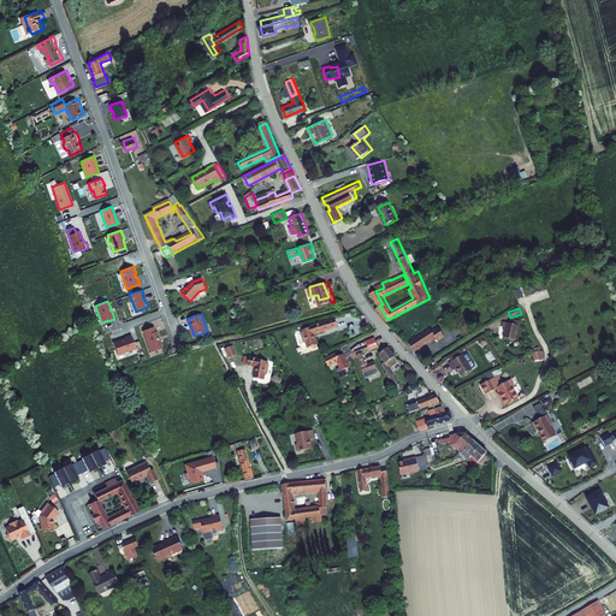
[(309,327),(307,329),(309,336),(308,342),(309,341),(312,347),(321,344),(319,337),(318,337),(317,333),(341,325),(338,317),(309,326),(309,327)]
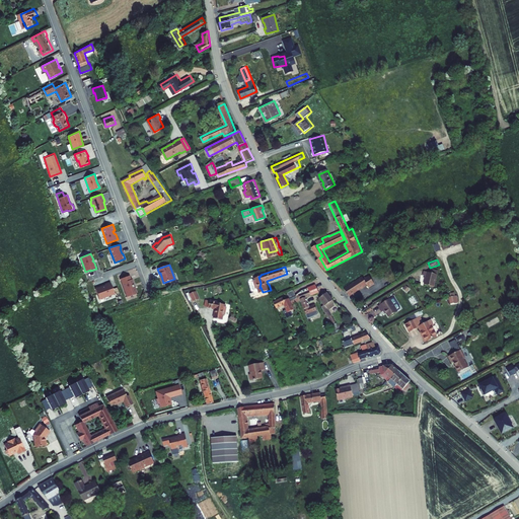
[(439,273),(424,270),(424,275),(427,275),(426,284),(437,285),(439,273)]
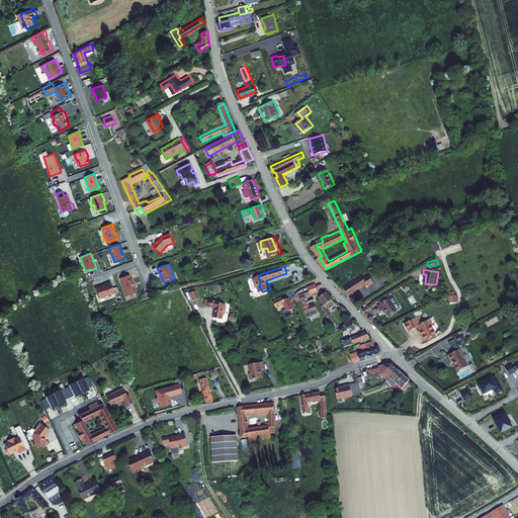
[(131,278),(130,274),(120,277),(126,295),(136,292),(137,290),(135,285),(134,286),(133,283),(134,283),(132,278),(131,278)]
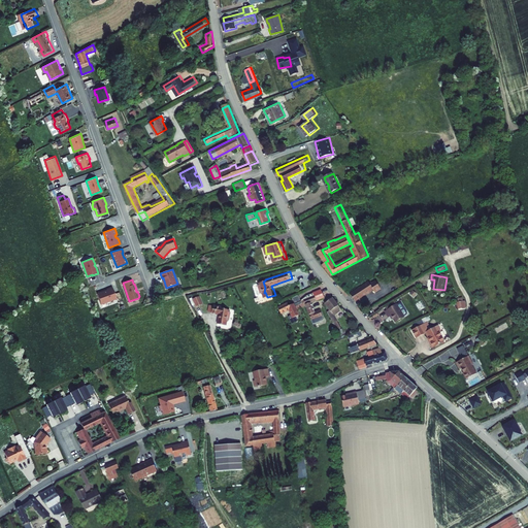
[(354,291),(358,299),(376,289),(378,292),(384,289),(380,281),(374,284),(372,281),(354,291)]
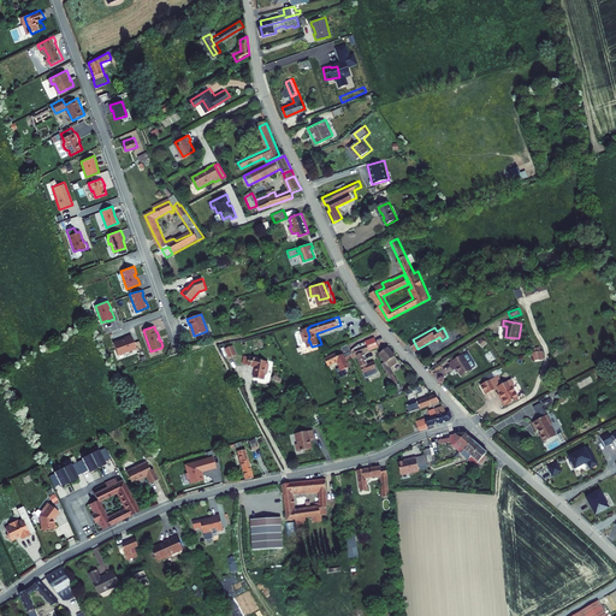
[(136,348),(131,335),(124,337),(125,337),(113,342),(118,355),(136,348)]
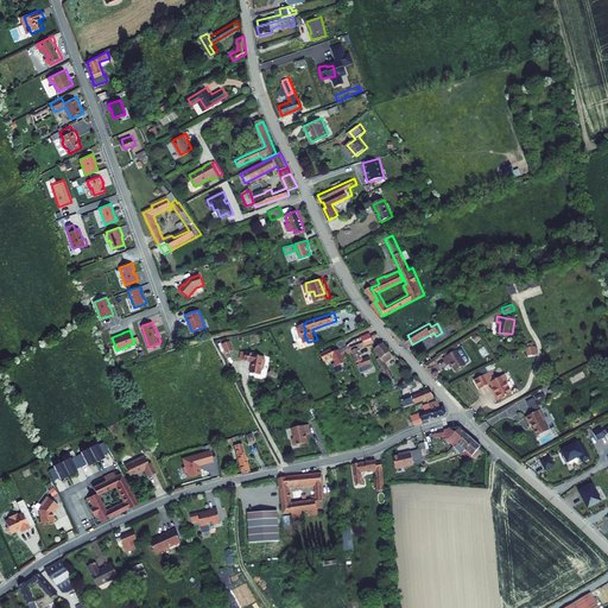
[(374,343),(371,334),(360,337),(361,341),(363,347),(374,343)]
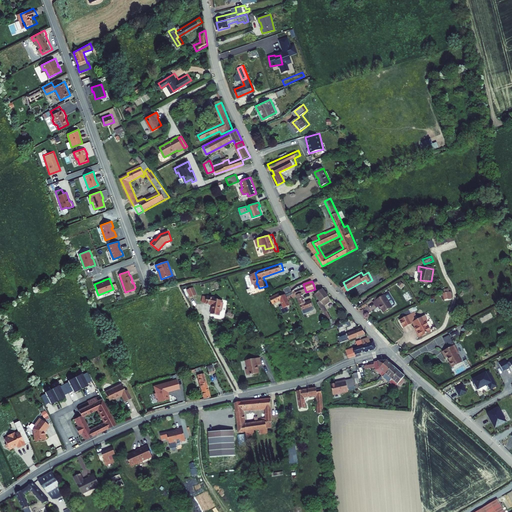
[(197,292),(194,285),(189,287),(193,294),(197,292)]
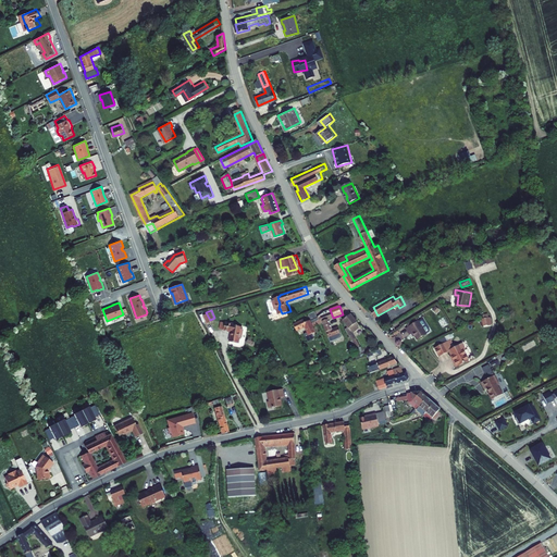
[(327,320),(333,318),(331,312),(330,312),(329,310),(324,312),(324,314),(321,316),(330,338),(341,334),(338,327),(332,330),(327,320)]
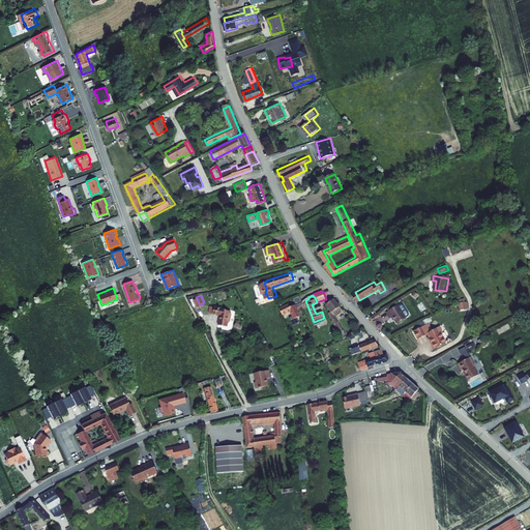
[(344,311),(334,299),(326,304),(330,310),(327,312),(339,332),(343,329),(336,319),(343,314),(343,312),(344,311)]
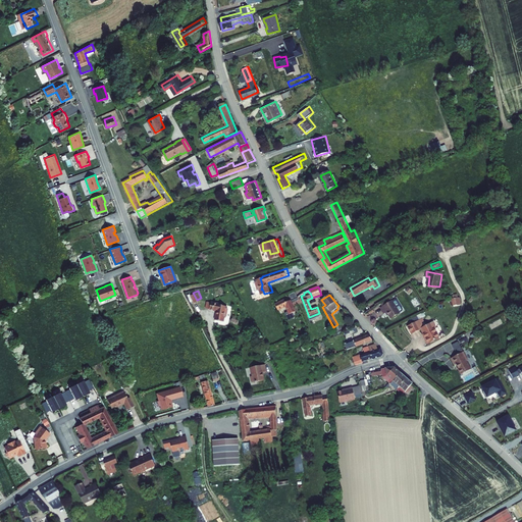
[(284,300),(275,304),(277,310),(285,306),(290,314),(295,312),(290,301),(285,302),(284,300)]
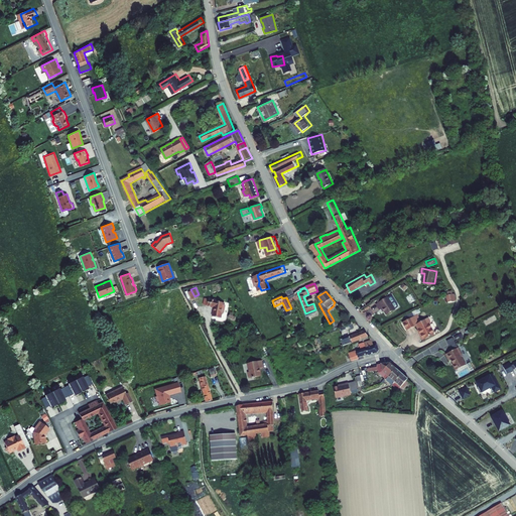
[(395,309),(387,296),(376,303),(380,309),(382,307),(387,314),(395,309)]
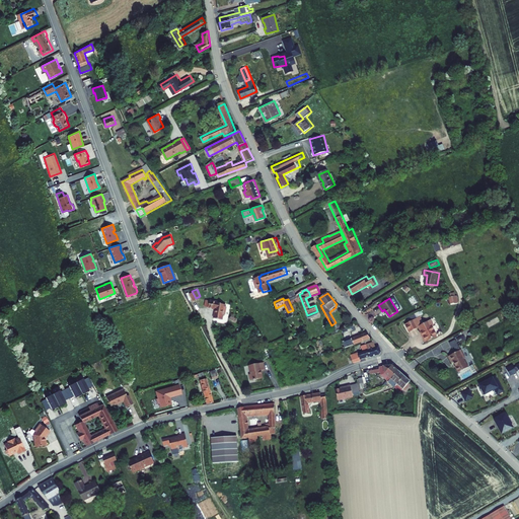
[(223,302),(212,300),(210,307),(217,308),(216,311),(214,317),(223,319),(224,314),(225,314),(227,306),(226,306),(226,304),(222,303),(223,302)]
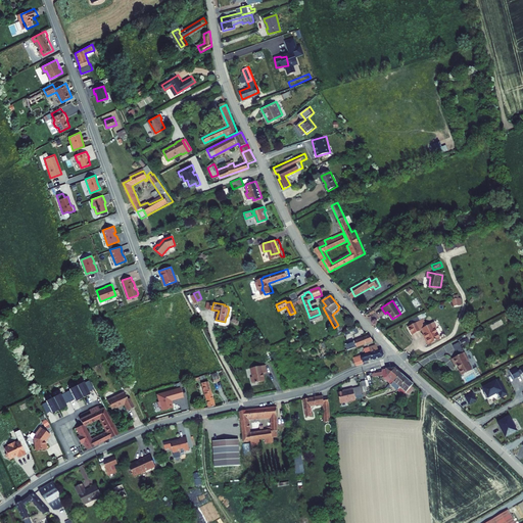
[(435,324),(427,328),(426,328),(422,321),(411,326),(414,334),(424,329),(428,337),(427,338),(430,343),(441,338),(437,330),(438,329),(435,324)]
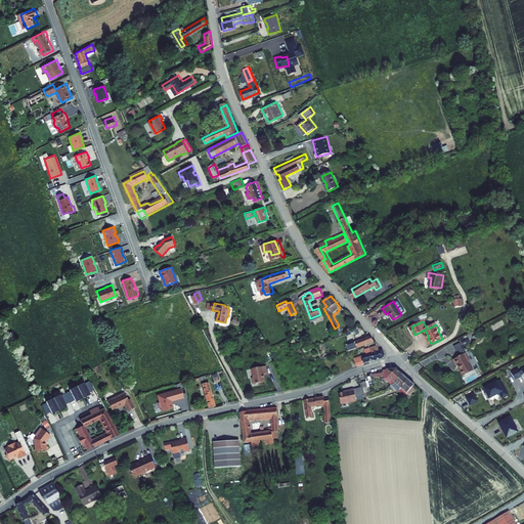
[(357,329),(346,334),(347,338),(359,333),(357,329)]
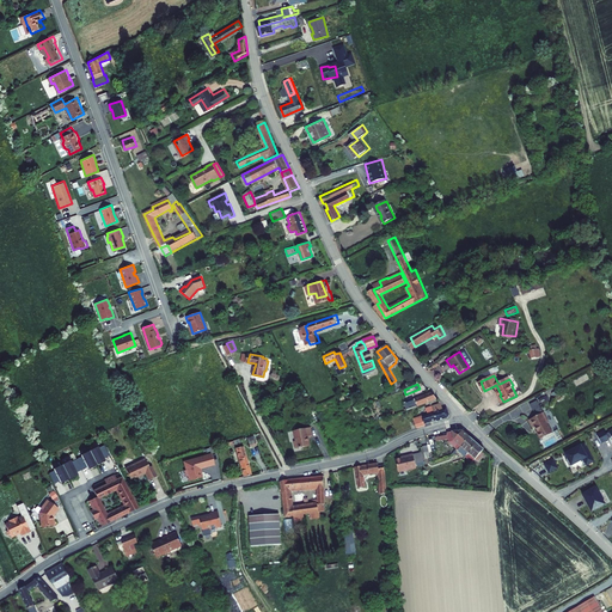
[(438,399),(432,391),(404,402),(408,410),(418,407),(438,399)]
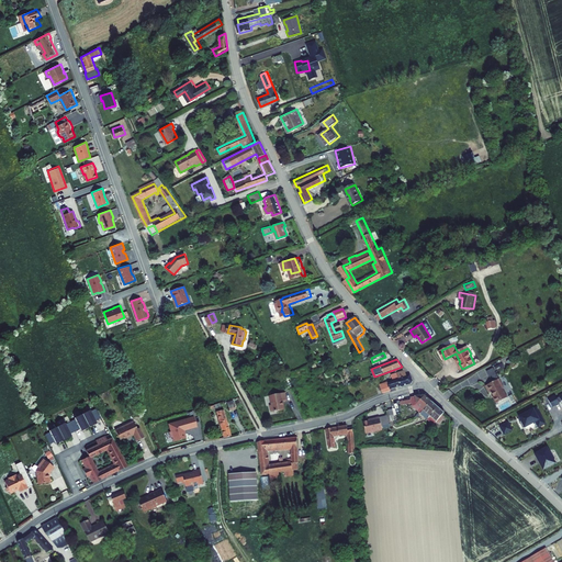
[(485,371),(491,382),(497,379),(492,368),(485,371)]
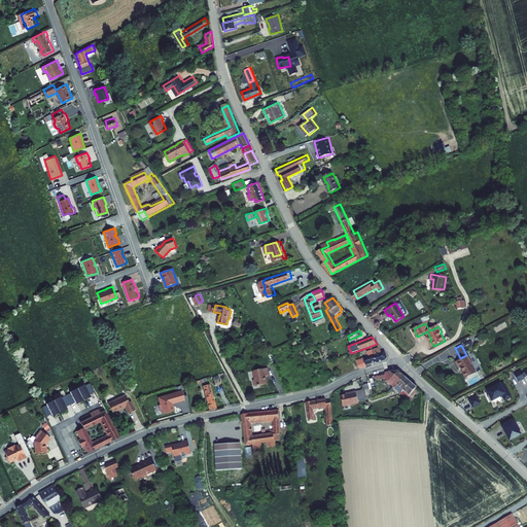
[(367,358),(356,362),(358,370),(365,366),(365,364),(376,361),(376,363),(386,360),(387,359),(385,354),(384,352),(380,353),(379,350),(365,354),(367,358)]
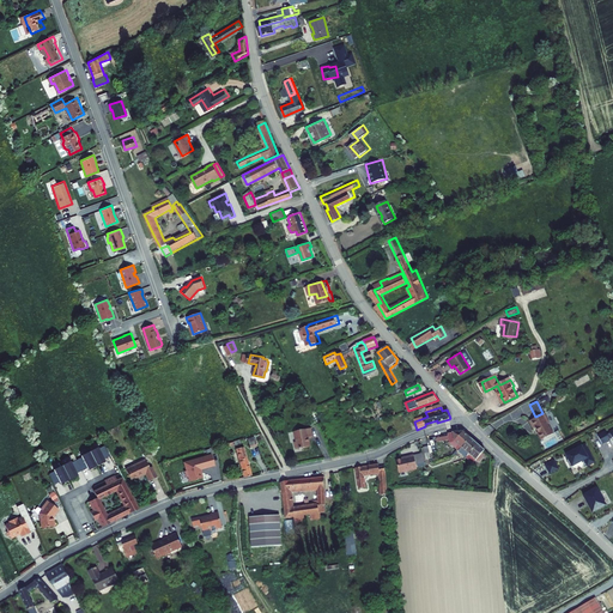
[(548,424),(542,413),(535,417),(528,422),(532,430),(534,429),(536,434),(540,441),(552,435),(546,425),(548,424)]
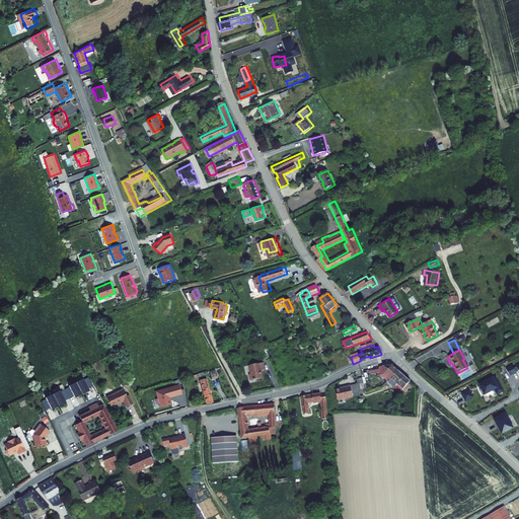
[(265,362),(249,366),(251,374),(250,375),(251,381),(264,378),(262,370),(266,369),(265,362)]
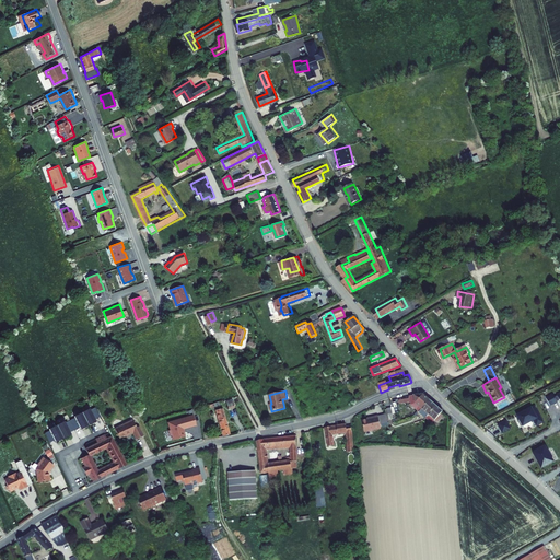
[(559,393),(558,395),(559,395),(555,397),(553,395),(546,398),(550,406),(559,400),(559,393)]
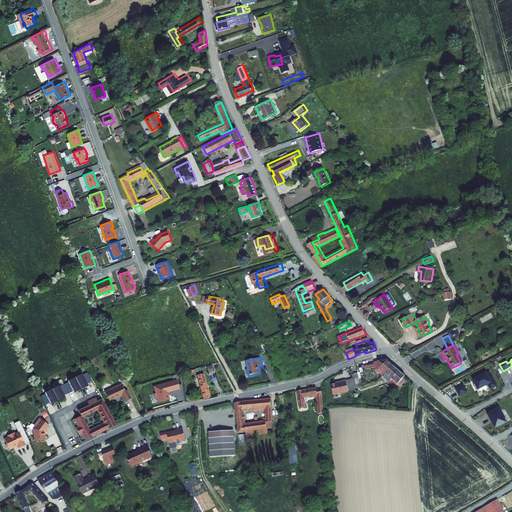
[(378,370),(384,375),(393,364),(389,360),(376,362),(377,364),(367,366),(367,369),(377,368),(378,370)]
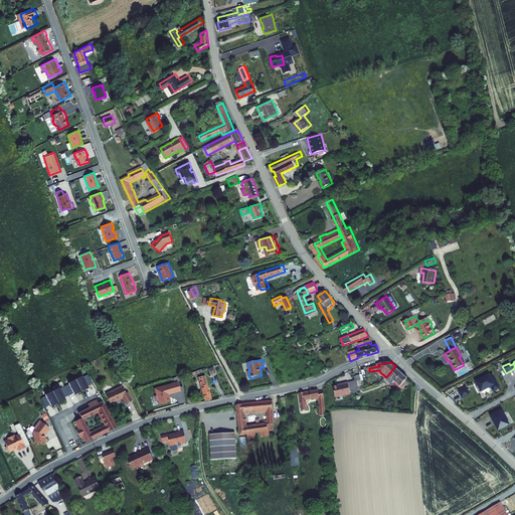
[(401,371),(395,366),(386,377),(391,382),(401,371)]
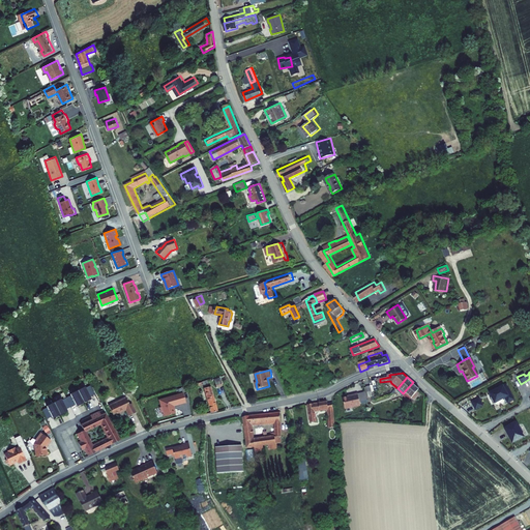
[(479,378),(469,383),(471,388),(481,383),(479,378)]
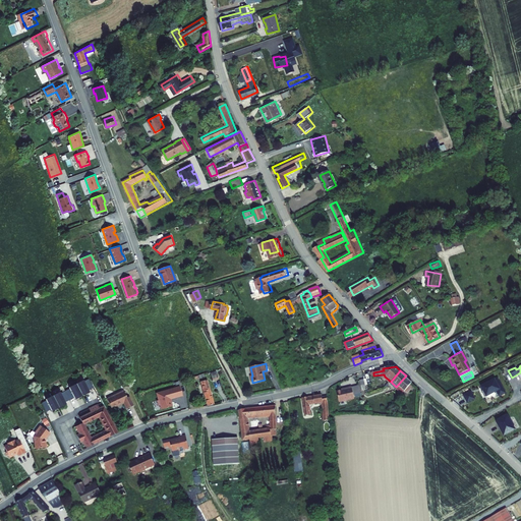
[(208,375),(201,377),(209,404),(215,403),(208,375)]
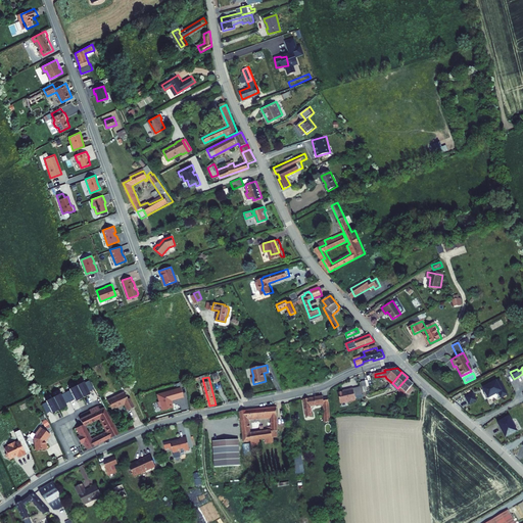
[(414,382),(408,377),(397,388),(405,393),(407,390),(409,393),(416,385),(413,384),(414,382)]
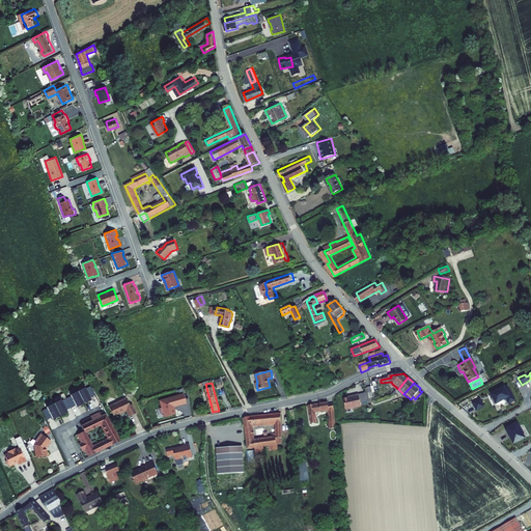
[(515,400),(507,385),(500,389),(500,388),(496,390),(496,391),(492,393),(494,397),(493,397),(491,398),(494,404),(505,398),(508,404),(515,400)]
